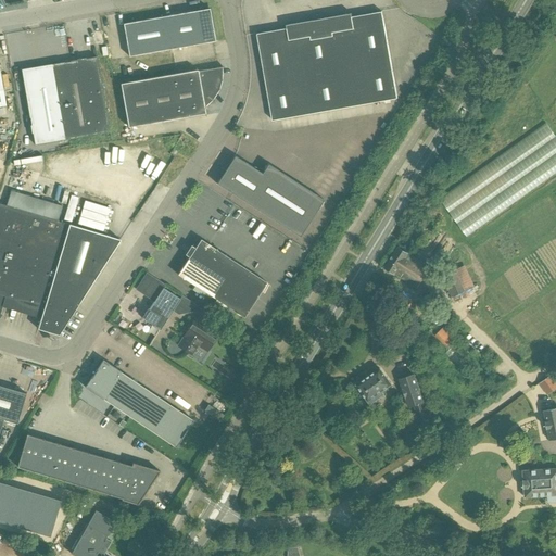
[(165,16),(124,24),(129,57),(173,49),(215,41),(213,28),(210,9),(203,10),(193,11),(165,16)]
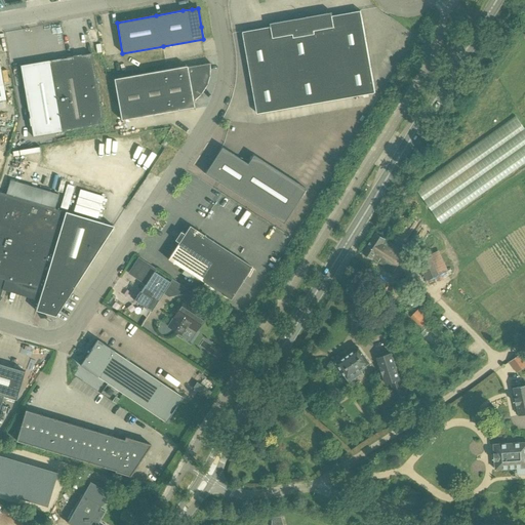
[(271,27),(243,32),(257,113),(375,92),(361,11),(332,15),(331,12),(270,24),(271,27)]
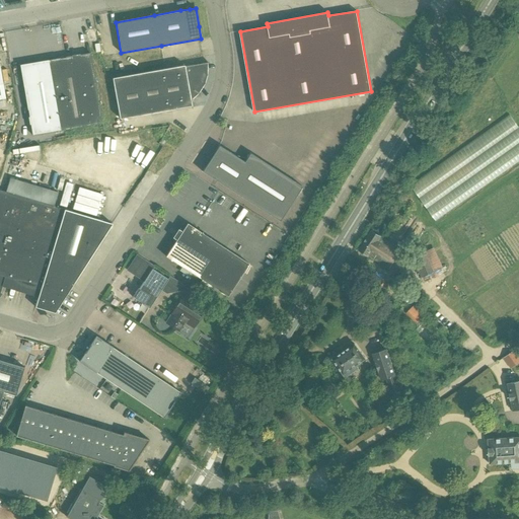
[(62,130),(101,123),(90,53),(66,57),(66,58),(66,63),(67,67),(61,68),(63,78),(55,79),(56,87),(62,130)]
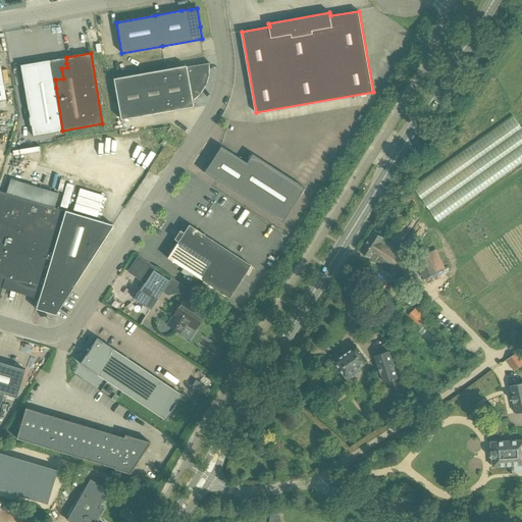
[(66,57),(20,65),(32,136),(62,131),(56,88),(55,80),(63,79),(61,68),(67,67),(66,63),(66,58),(66,57)]
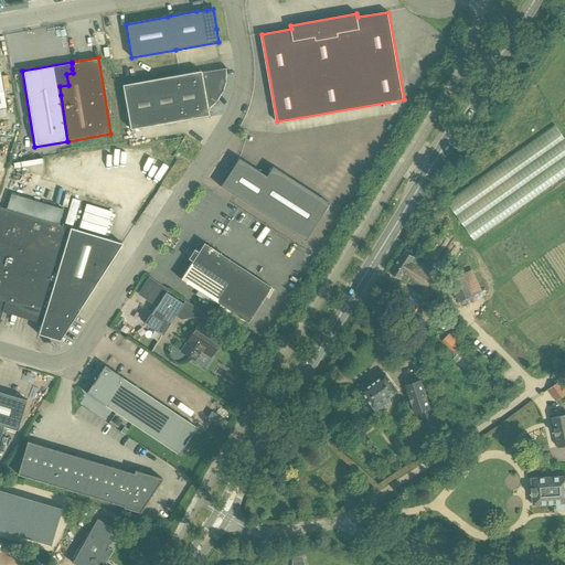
[(201,71),(123,85),(130,129),(208,116),(205,105),(216,100),(214,98),(221,88),(224,68),(201,72),(201,71)]
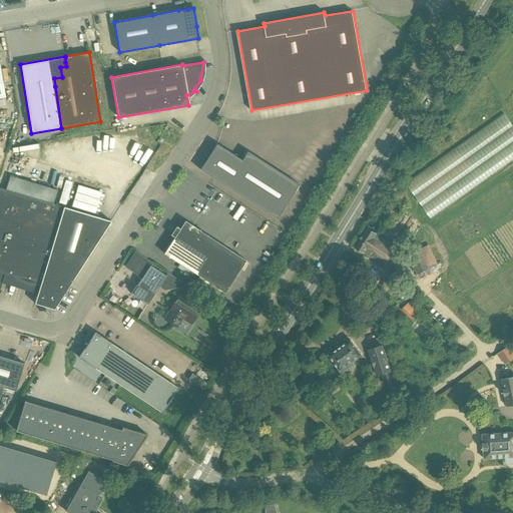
[(272,132),(282,129),(279,123),(270,127),(272,132)]
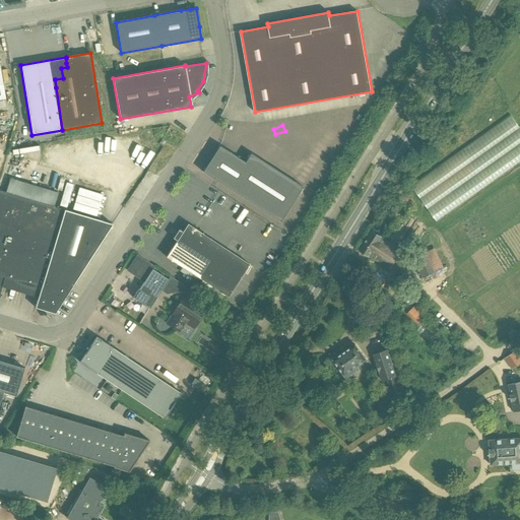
[(203,171),(280,220),(303,186),(251,152),(246,160),(219,144),(203,171)]
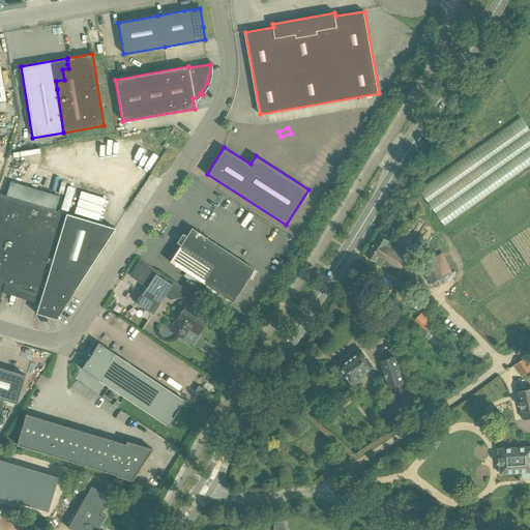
[(321,164),(330,170),(341,155),(331,149),(321,164)]
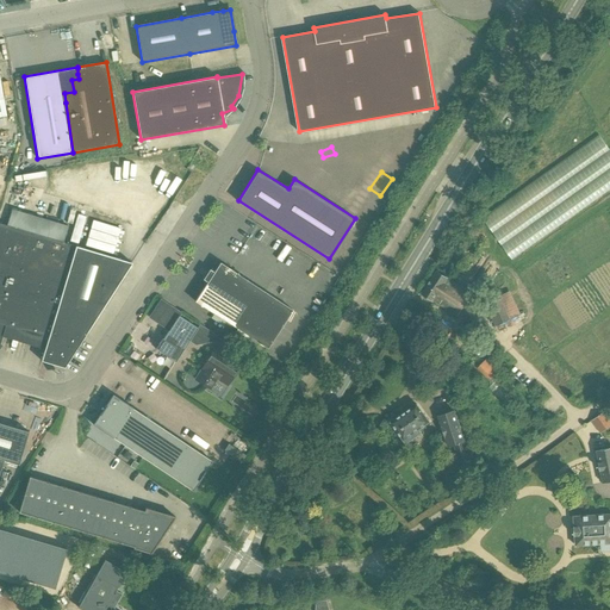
[(0,344),(6,325),(48,338),(42,361),(64,368),(132,262),(63,242),(68,226),(11,210),(6,225),(0,223),(0,344)]
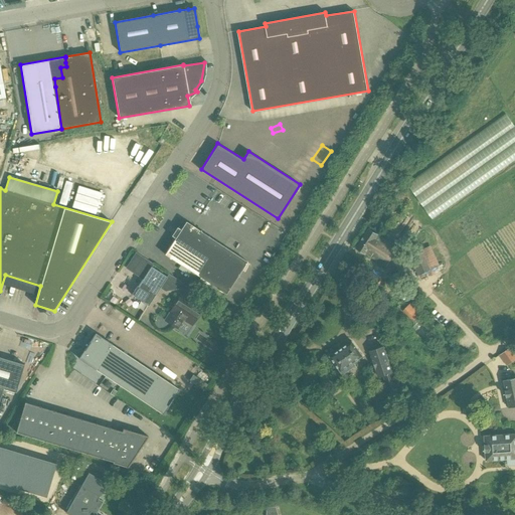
[(69,202),(75,180),(68,178),(62,200),(69,202)]
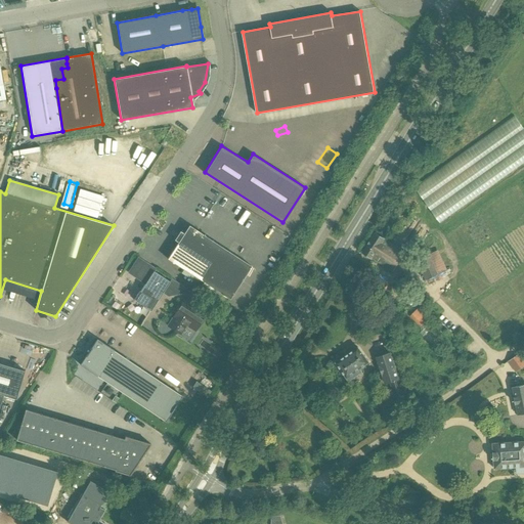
[(102,213),(106,193),(82,188),(78,209),(102,213)]
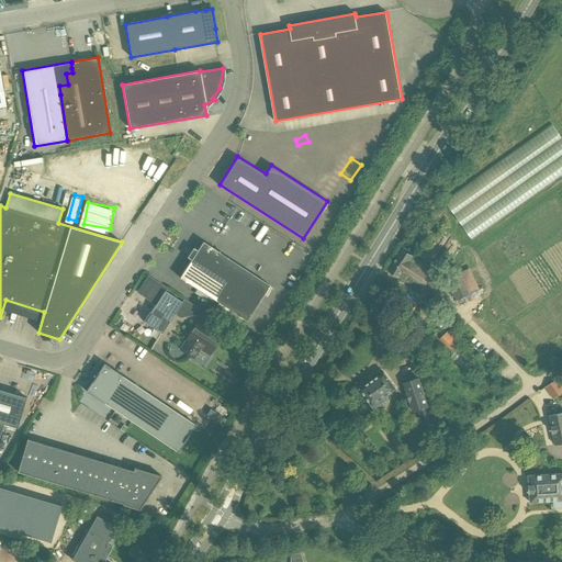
[(266,232),(261,240),(274,247),(279,238),(266,232)]
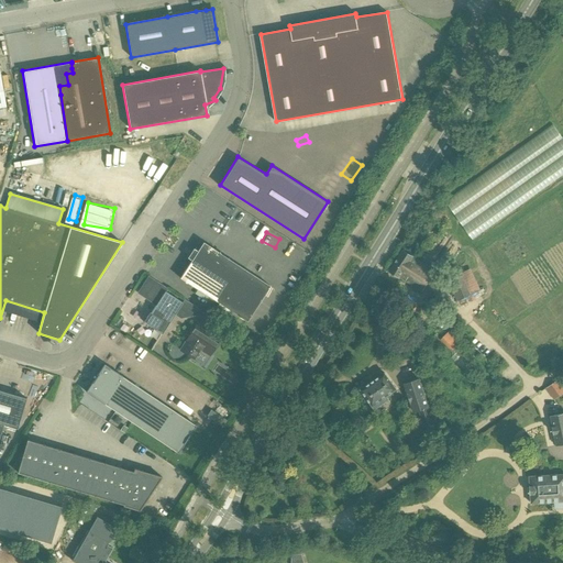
[(180,278),(198,289),(247,321),(271,286),(221,253),(203,242),(198,251),(194,247),(188,257),(191,260),(180,278)]
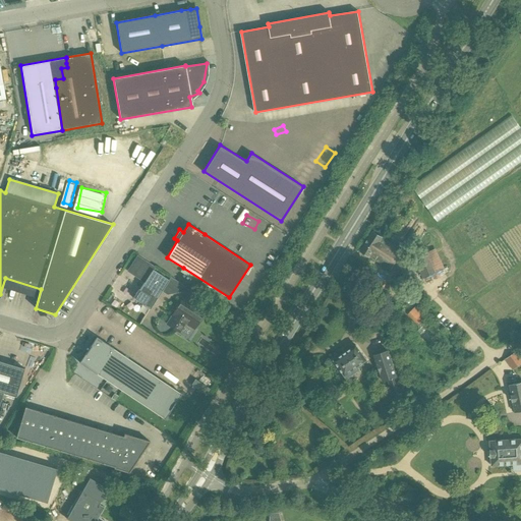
[(360,251),(369,256),(391,270),(403,250),(372,232),(360,251)]
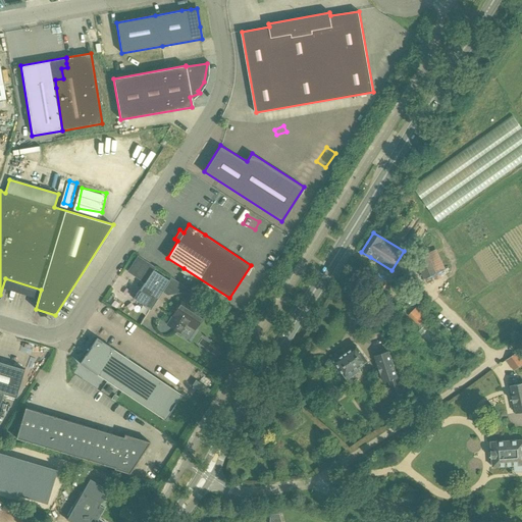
[(117,246),(121,239),(115,235),(110,241),(117,246)]
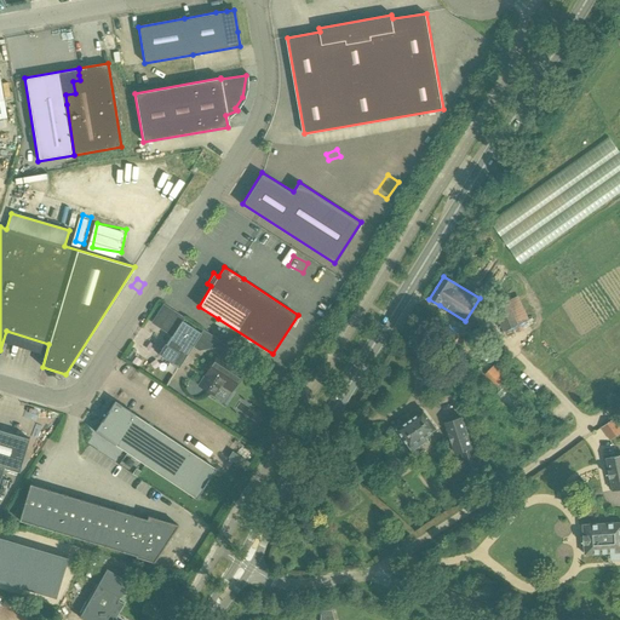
[(493,308),(504,331),(524,322),(514,298),(493,308)]
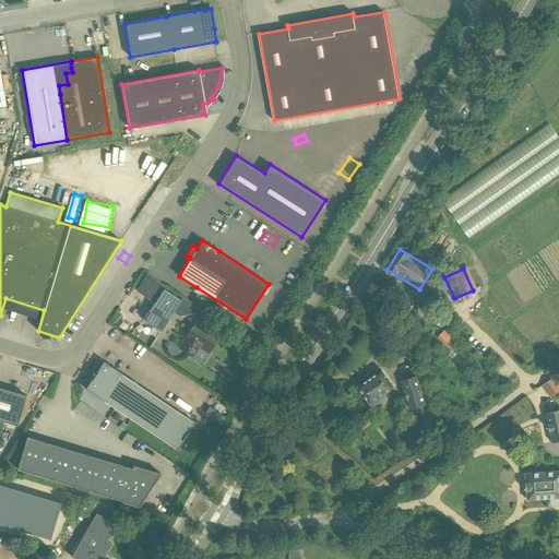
[(180,300),(164,289),(166,287),(147,275),(139,287),(157,299),(150,311),(149,311),(144,318),(145,319),(144,320),(161,332),(174,312),(180,300)]
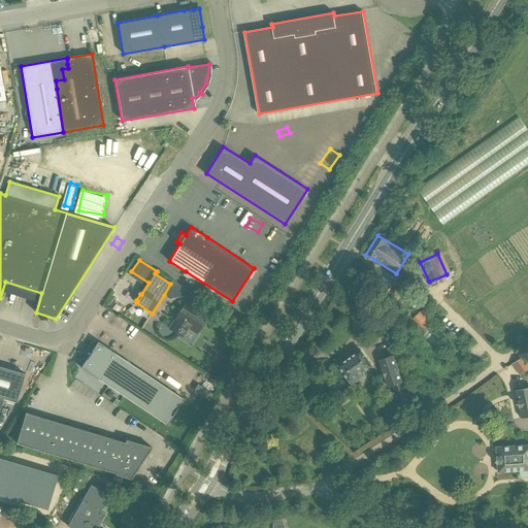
[(371,286),(384,293),(388,286),(376,278),(371,286)]
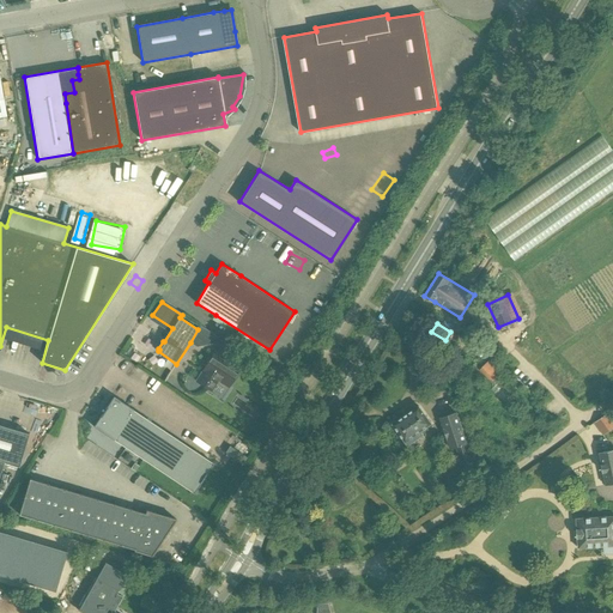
[(515,323),(503,329),(507,337),(519,331),(515,323)]
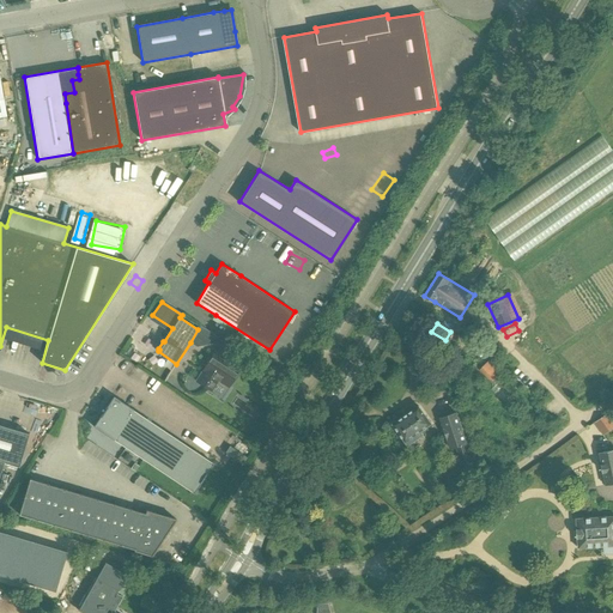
[(200,326),(198,329),(190,343),(198,346),(207,331),(200,326)]
